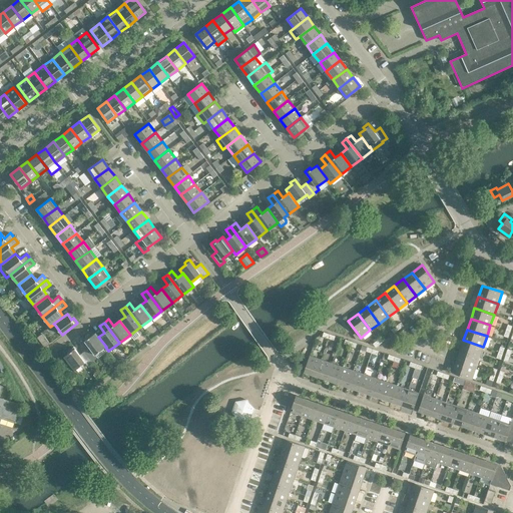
[(98,337),(96,333),(90,338),(88,336),(83,340),(89,348),(84,352),(92,362),(97,358),(95,355),(105,347),(106,347),(98,337)]
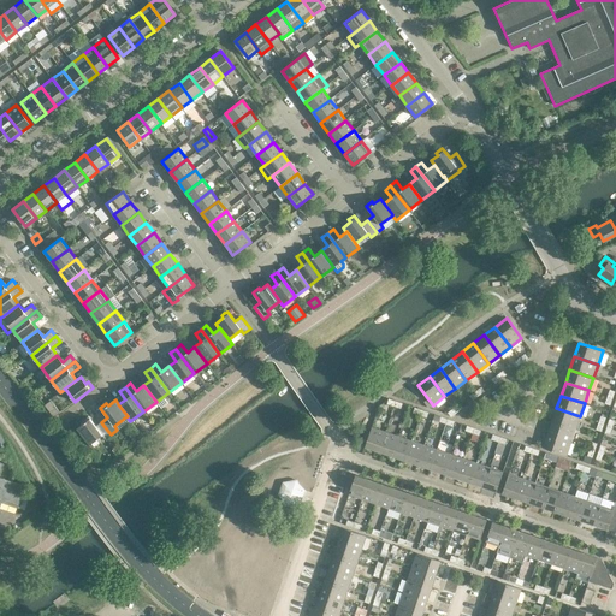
[(51,401),(45,406),(53,418),(60,413),(51,401)]
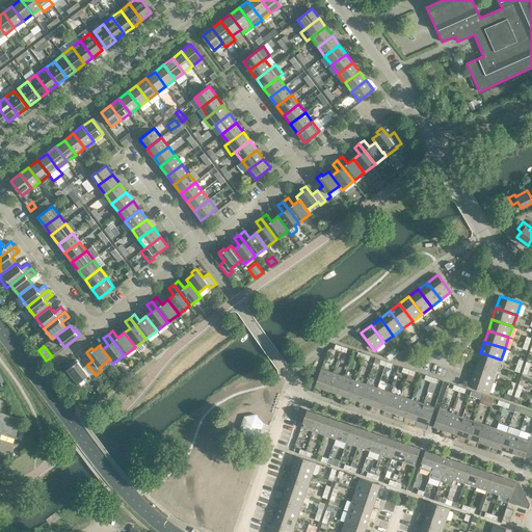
[(501,360),(480,352),(477,364),(497,371),(501,360)]
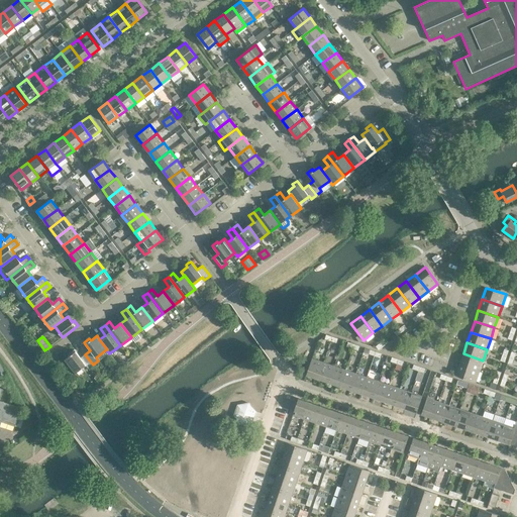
[(80,357),(74,349),(69,353),(71,355),(65,359),(75,374),(86,366),(88,369),(93,365),(85,354),(80,357)]
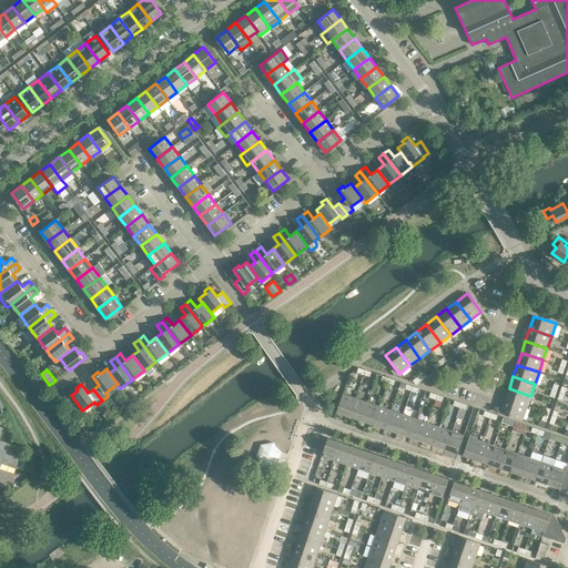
[(530,396),(509,388),(505,401),(527,408),(530,396)]
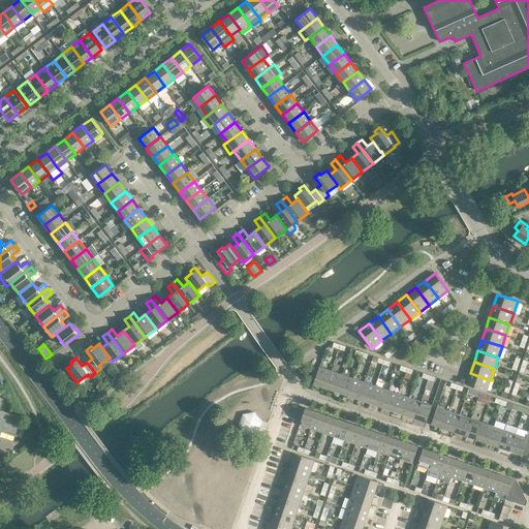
[(124,366),(119,370),(123,375),(128,371),(124,366)]
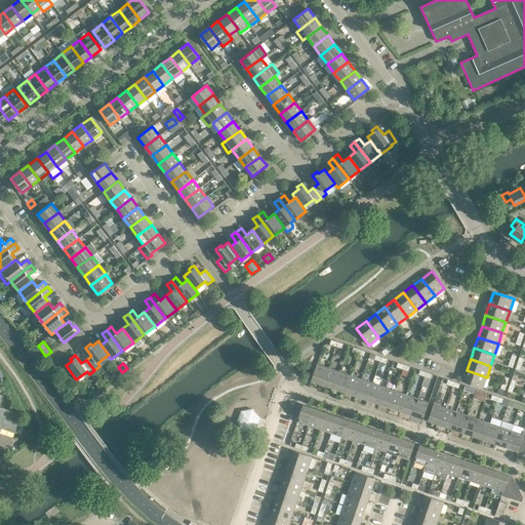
[(328,368),(317,364),(311,380),(322,385),(328,368)]
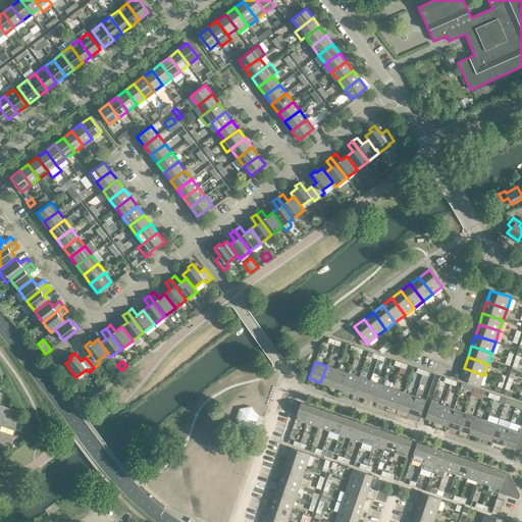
[(337,370),(326,366),(320,382),(331,386),(337,370)]
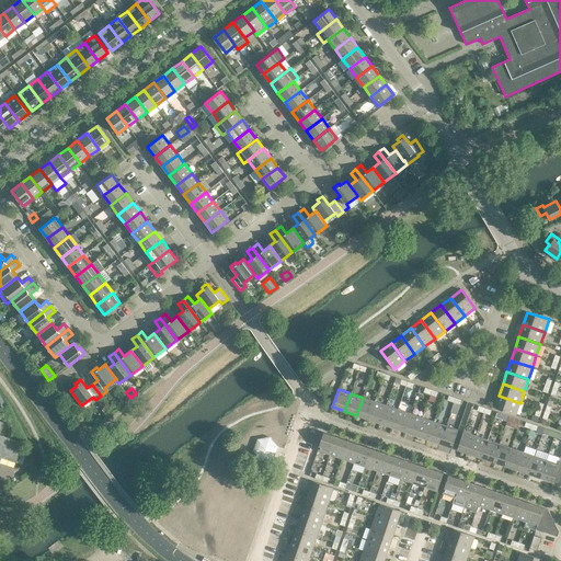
[(521,403),(499,396),(494,408),(516,415),(521,403)]
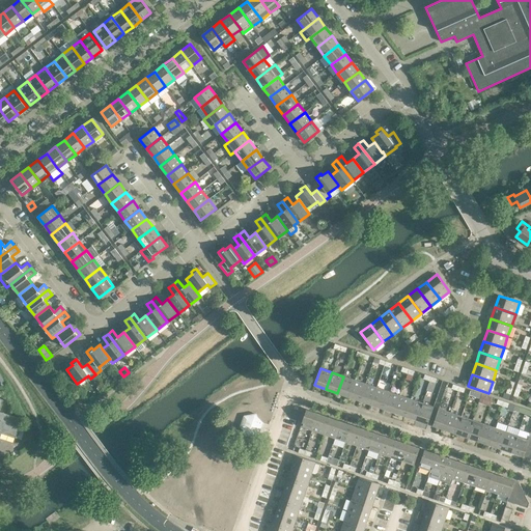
[(355,380),(343,376),(337,393),(348,396),(355,380)]
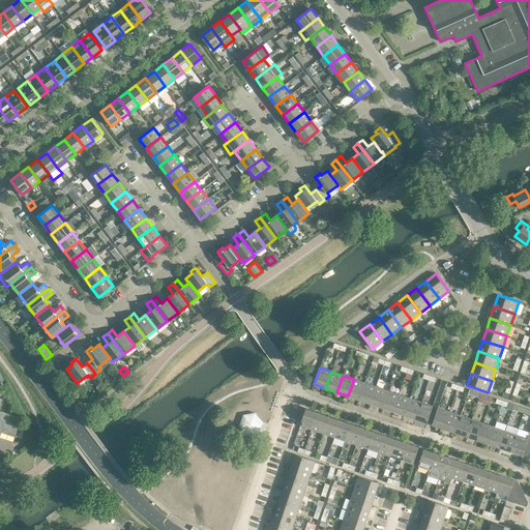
[(364,383),(354,379),(348,395),(359,400),(364,383)]
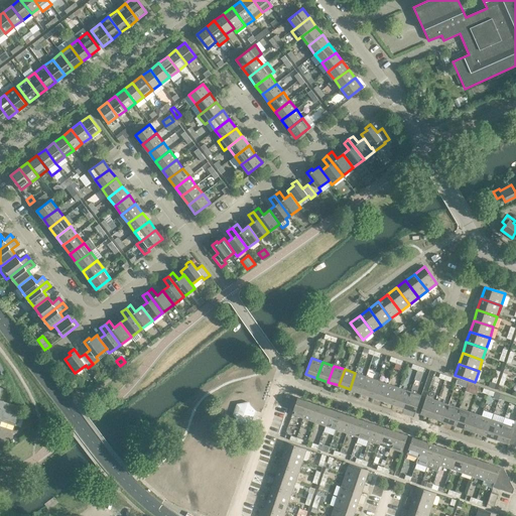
[(366,377),(355,373),(350,389),(361,393),(366,377)]
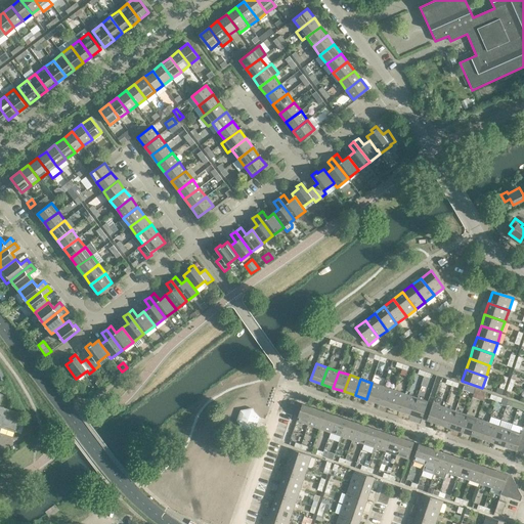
[(383,386),(372,383),(366,399),(377,403),(383,386)]
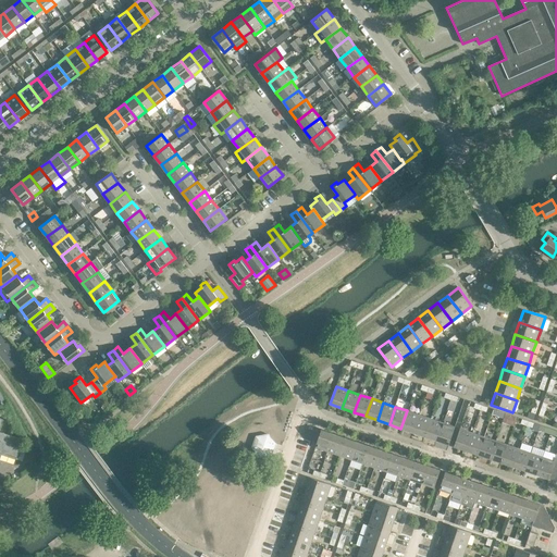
[(419,415),(407,410),(400,429),(413,432),(419,415)]
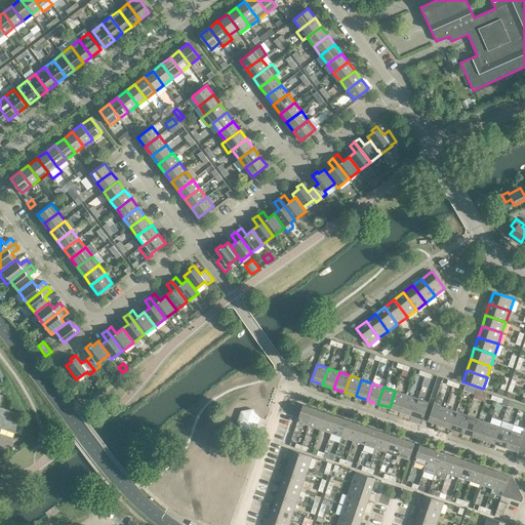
[(406,395),(395,391),(390,407),(400,411),(406,395)]
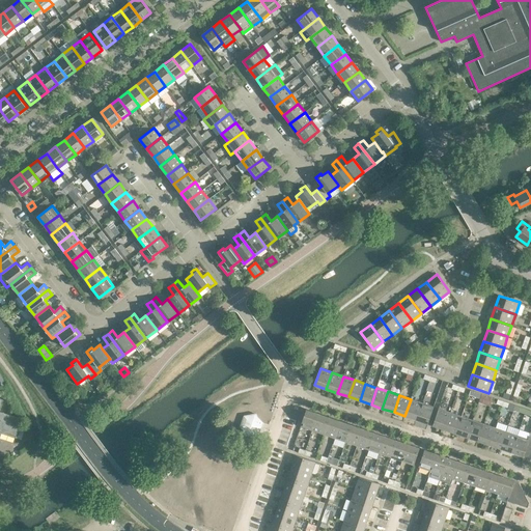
[(0,432),(15,438),(21,419),(0,412),(0,406),(2,399),(0,398),(0,432)]
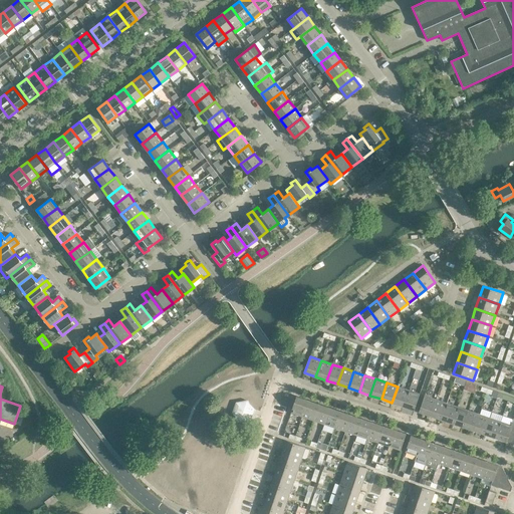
[(409,390),(398,387),(392,403),(403,407),(409,390)]
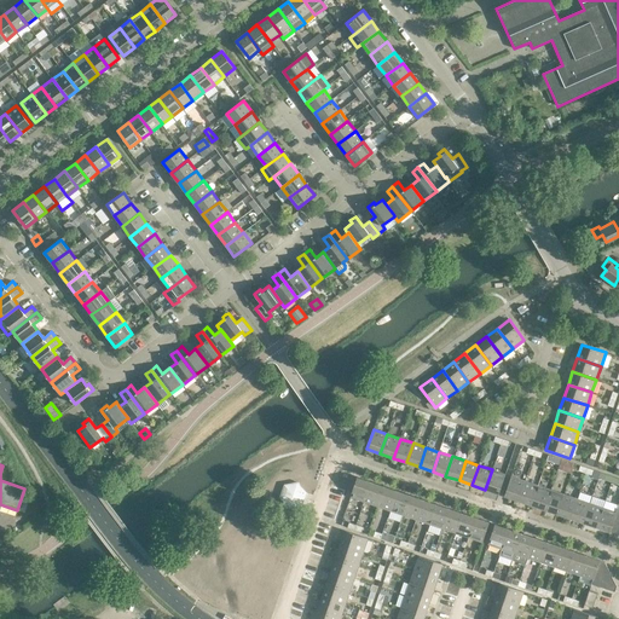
[(505,474),(492,469),(485,490),(498,495),(505,474)]
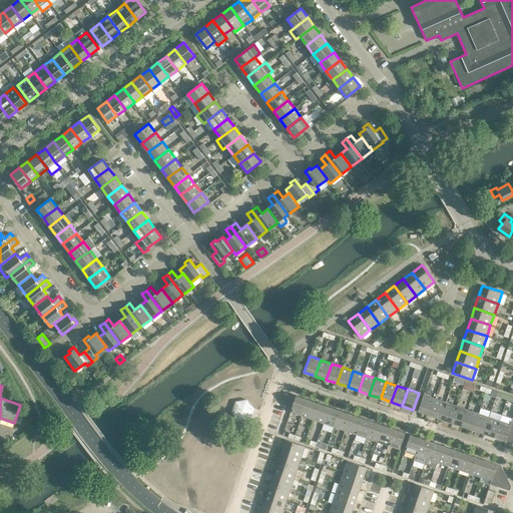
[(435,399),(424,395),(418,411),(429,415),(435,399)]
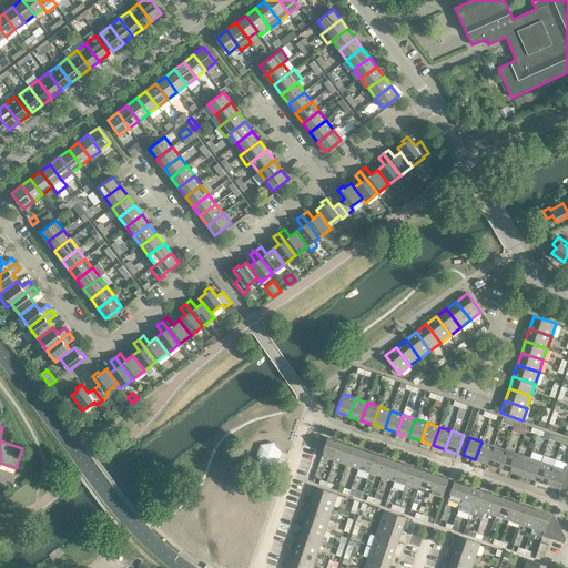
[(340,443),(327,438),(322,456),(334,460),(340,443)]
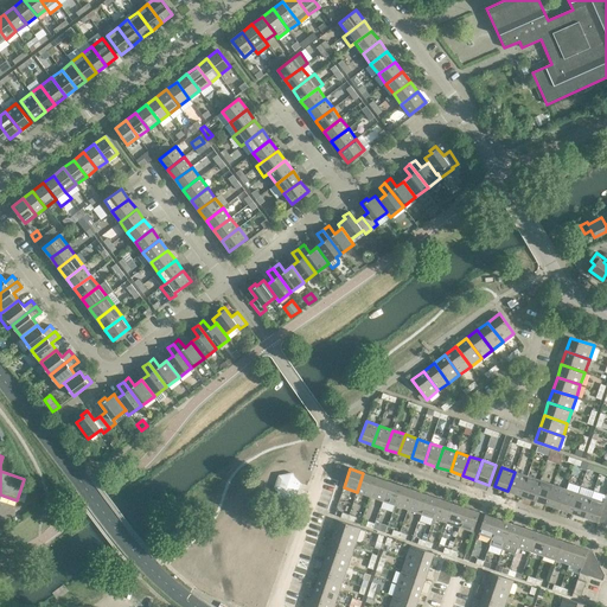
[(528,477),(515,472),(508,491),(521,496),(528,477)]
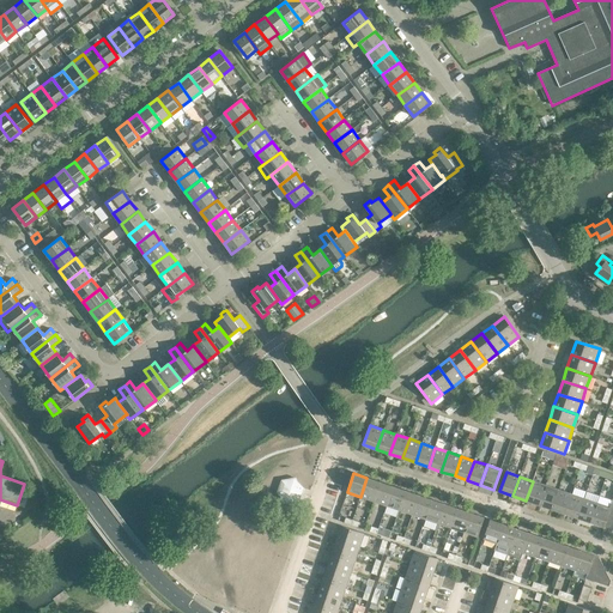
[(303,489),(295,478),(283,481),(278,493),(286,503),(299,501),(303,489)]
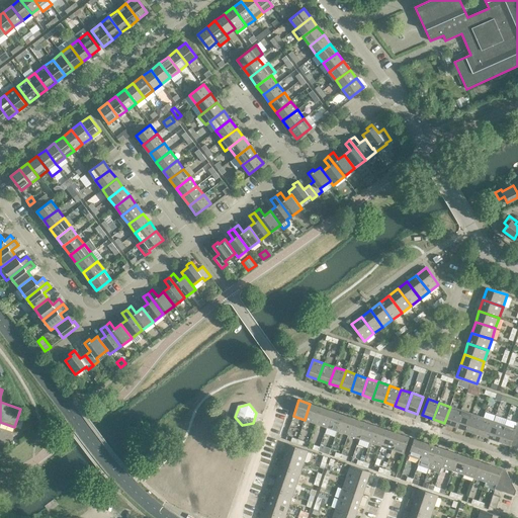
[(321,408),(310,404),(305,420),(316,424),(321,408)]
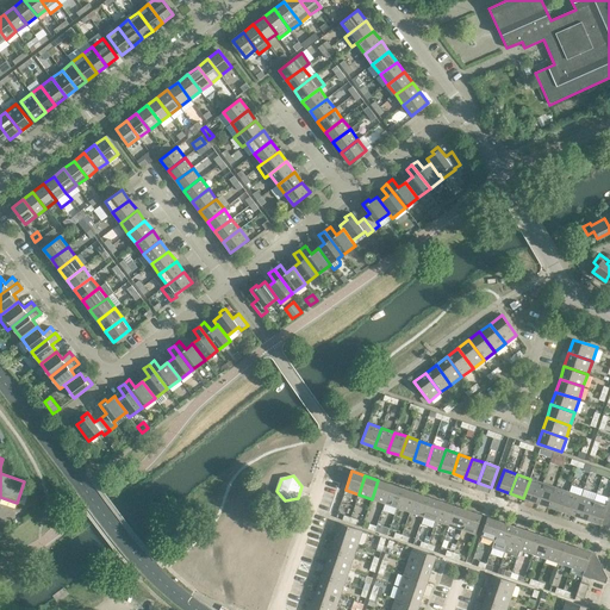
[(542,483),(530,479),(523,498),(536,502),(542,483)]
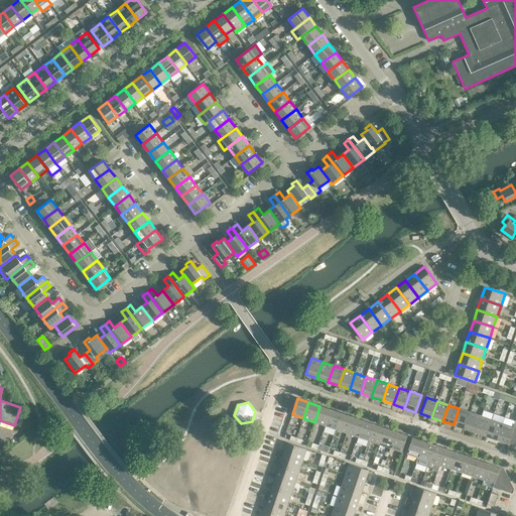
[(331,409),(319,406),(314,422),(326,425),(331,409)]
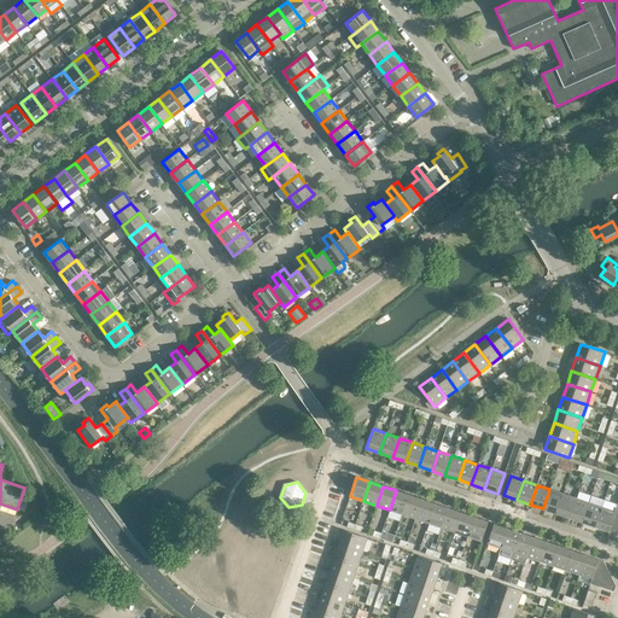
[(563,494),(549,489),(543,508),(557,513),(563,494)]
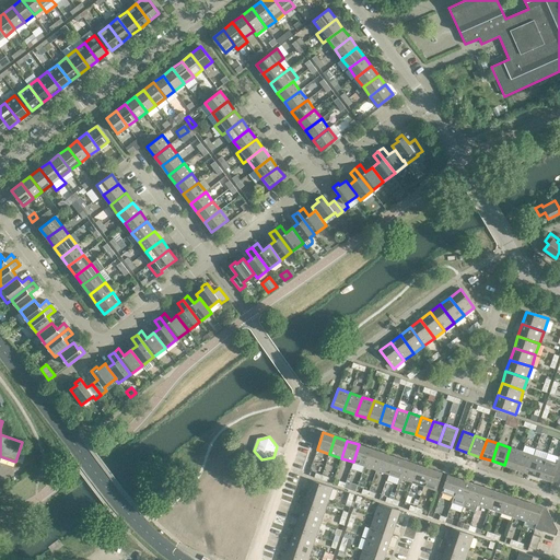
[(371,448),(359,444),(353,462),(364,466),(371,448)]
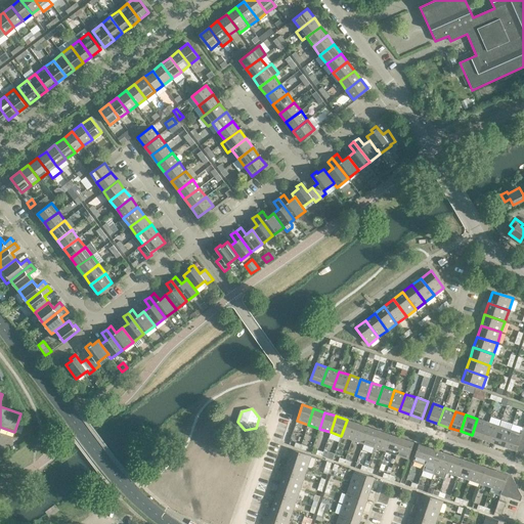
[(488,423),(477,419),(472,435),(483,439),(488,423)]
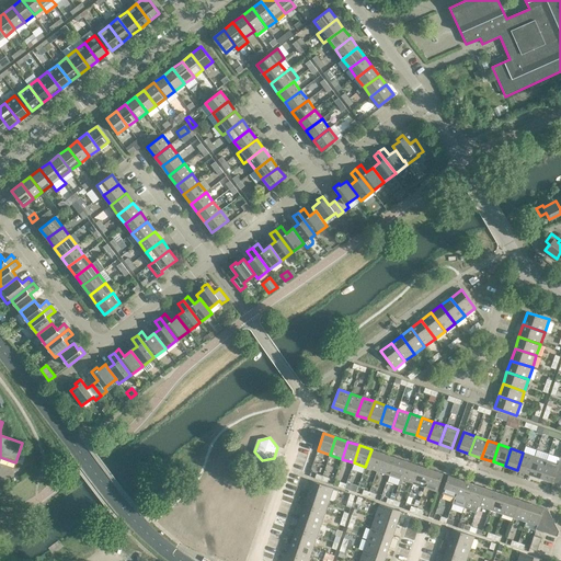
[(384,454),(371,449),(365,467),(377,471),(384,454)]
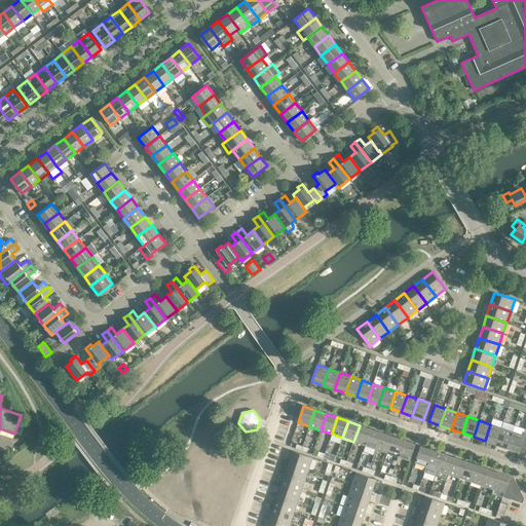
[(501,427),(490,424),(485,441),(495,444),(501,427)]
